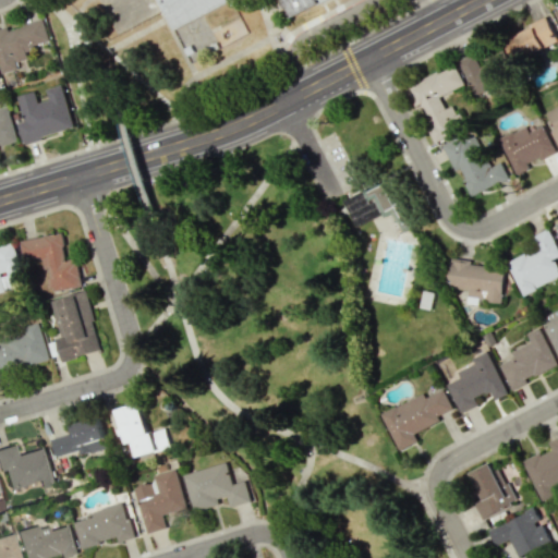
[(157,0),(173,32),(231,0),(281,0),(291,16),(323,0),(157,0)]
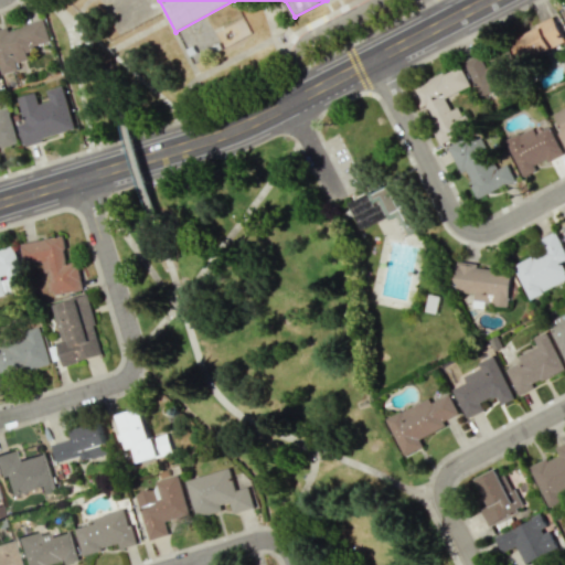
[(564,42),(564,40),(555,19),(513,39),(524,62),(564,42)]
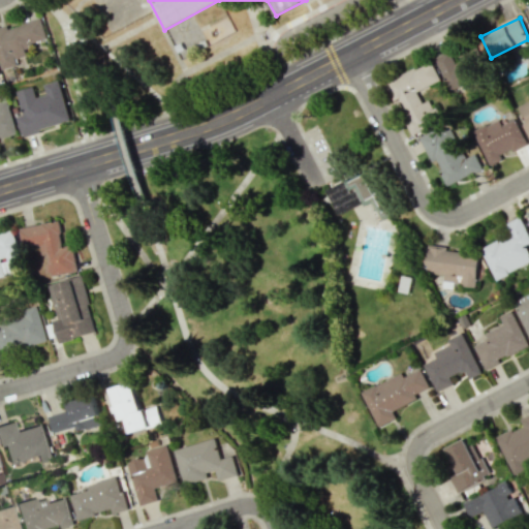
[(0,63),(1,69),(18,65),(16,59),(27,56),(24,45),(47,39),(41,19),(0,28),(0,63)]
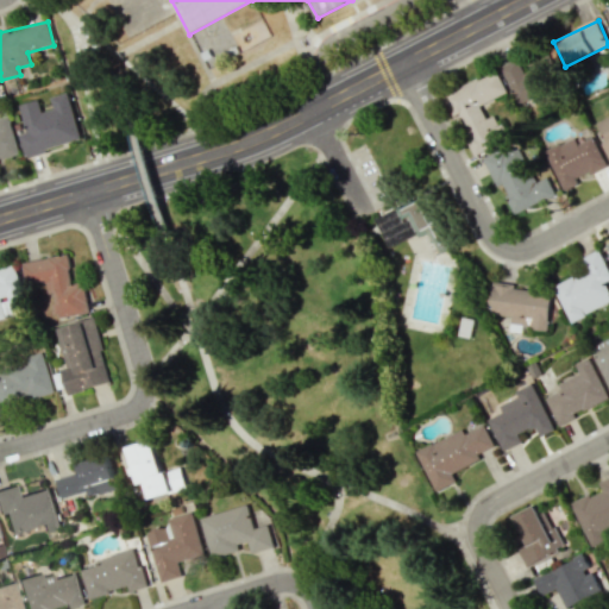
[(500,67),(519,104),(565,80),(551,54),(523,68),(519,58),(500,67)]
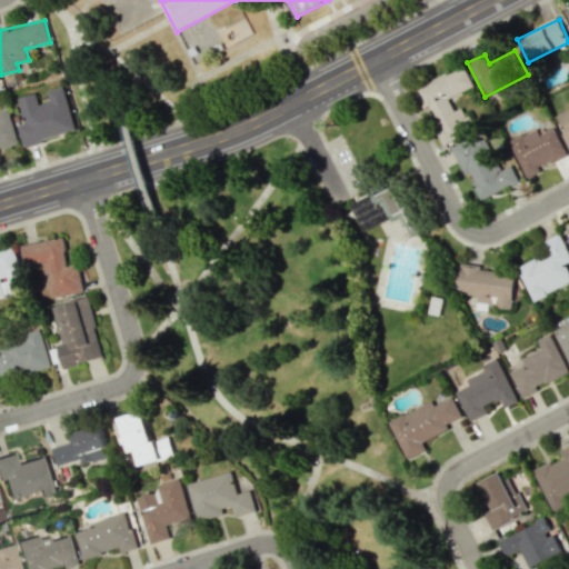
[(417,87),(442,145),(473,131),(463,107),(453,111),(448,98),(473,88),(465,66),(417,87)]
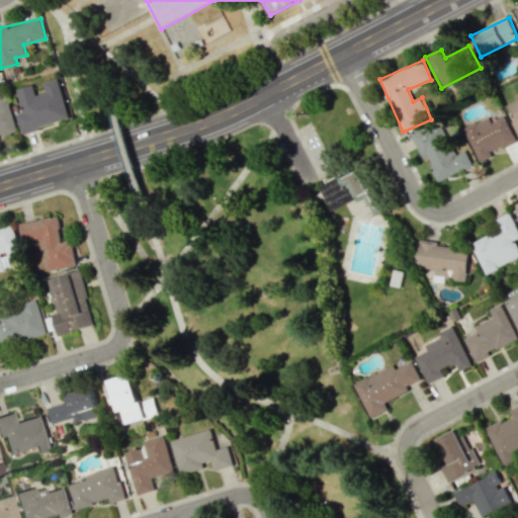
[(16,89),(22,112),(16,114),(21,133),(69,120),(58,78),(42,82),(45,92),(35,95),(32,85),(16,89)]
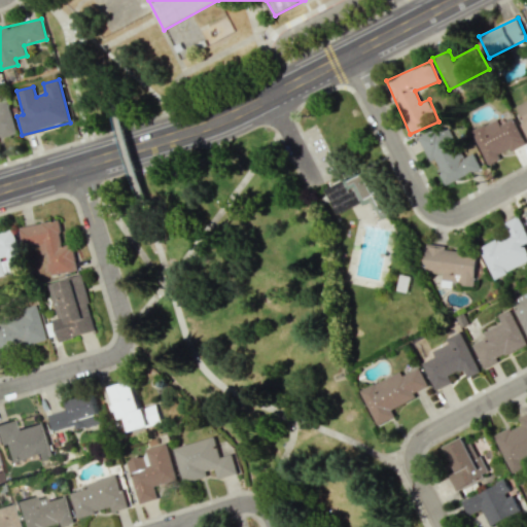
[(0,136),(16,132),(8,100),(0,102),(0,136)]
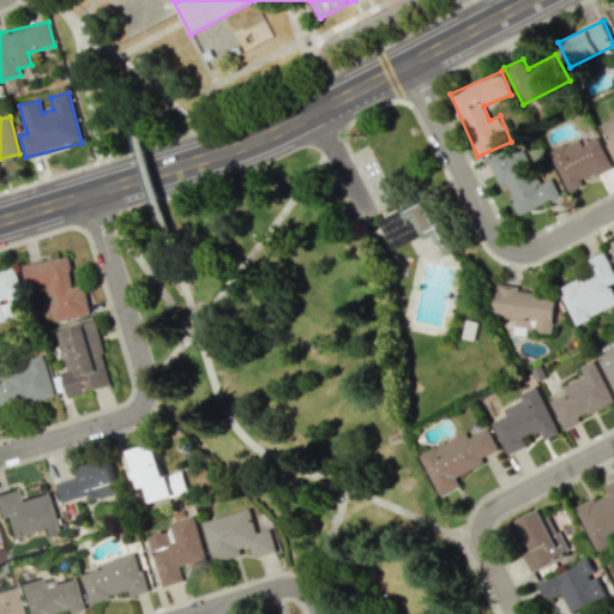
[(613,116),(602,122),(611,142),(607,144),(613,160),(613,116)]
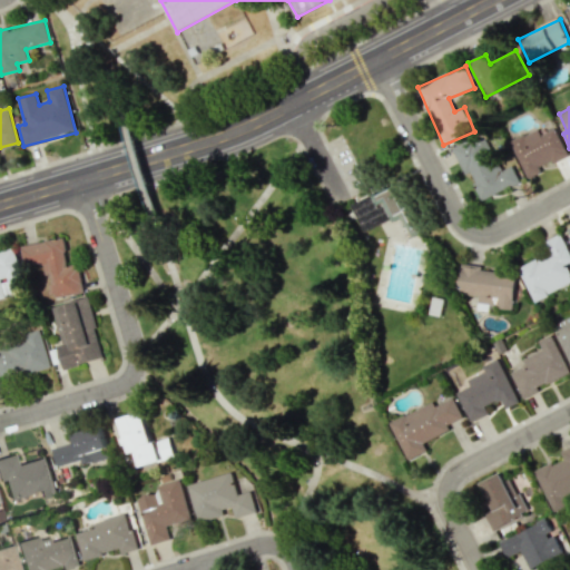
[(509,141),(528,178),(541,172),(540,168),(568,155),(554,128),(541,135),(537,128),(509,141)]
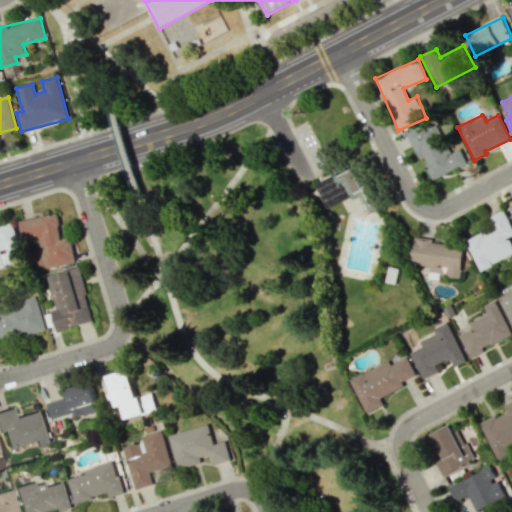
[(432,179),(466,165),(460,148),(446,154),(432,121),(406,132),(416,157),(422,155),(432,179)]
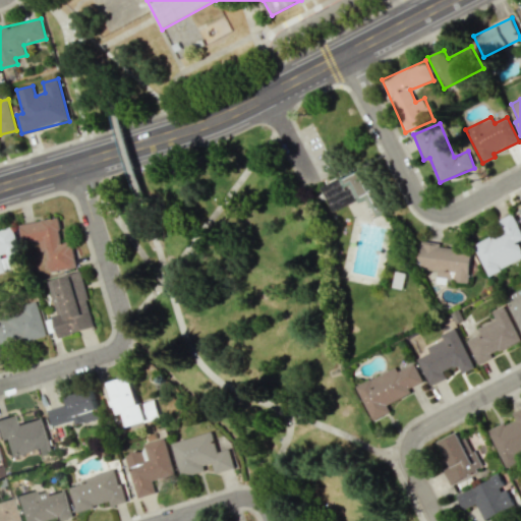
[(332,212),(366,196),(373,215),(381,211),(361,169),(321,187),(332,212)]
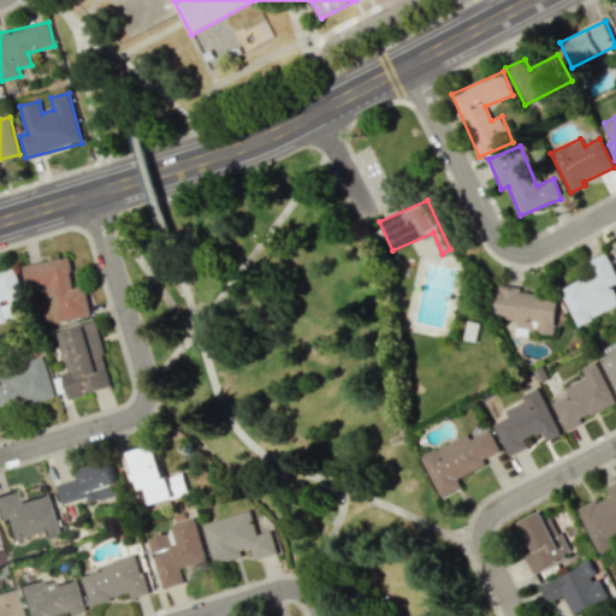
[(615,283),(615,274),(606,253),(584,262),(590,276),(560,289),(576,325),(615,307),(615,295),(611,285),(615,283)]
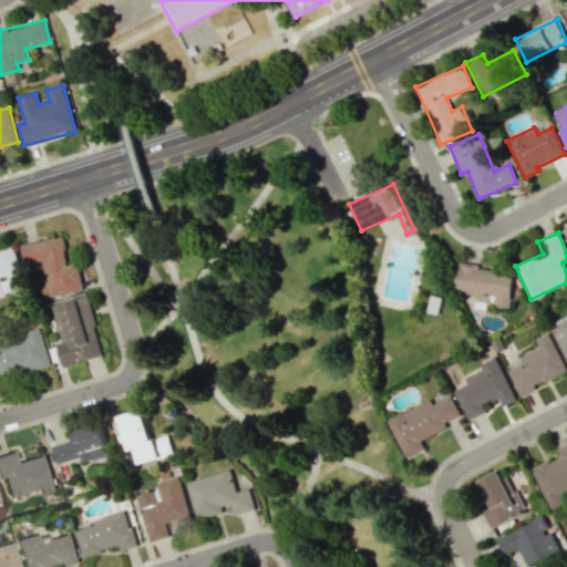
[(21,244),(24,264),(42,260),(44,274),(49,272),(52,296),(82,291),(78,263),(68,264),(63,237),(21,244)]
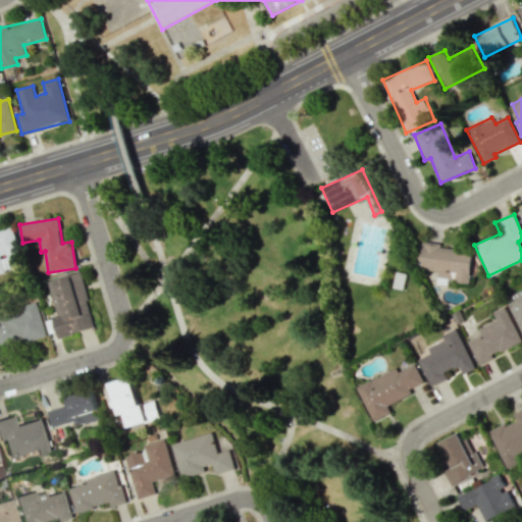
[(0,273),(12,271),(10,264),(21,261),(13,227),(0,229),(0,273)]
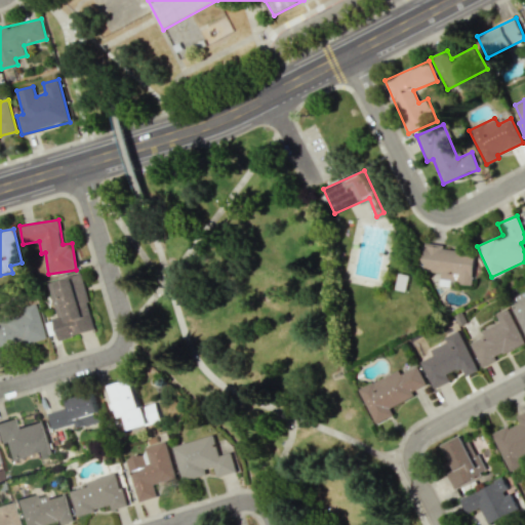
[(472,284),(475,250),(425,246),(422,271),(441,272),(440,285),(449,286),(450,282),(472,284)]
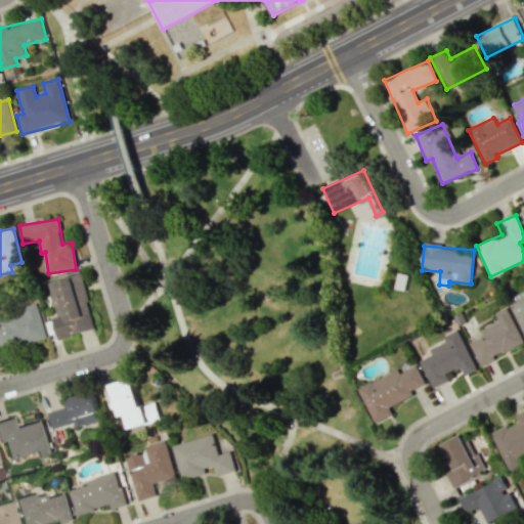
[(95,330),(81,274),(49,282),(57,316),(52,317),(58,339),(95,330)]
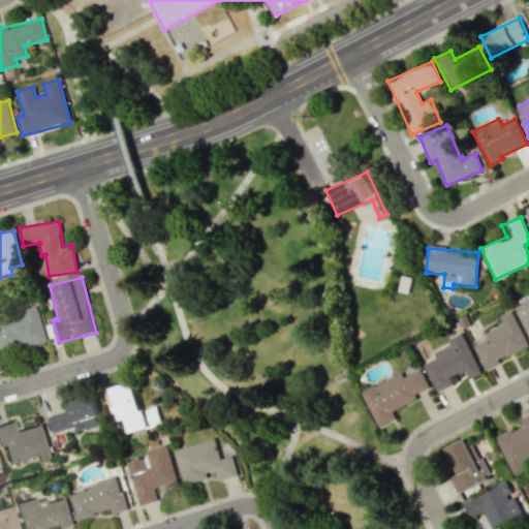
[(528,294),(514,303),(528,337),(528,294)]
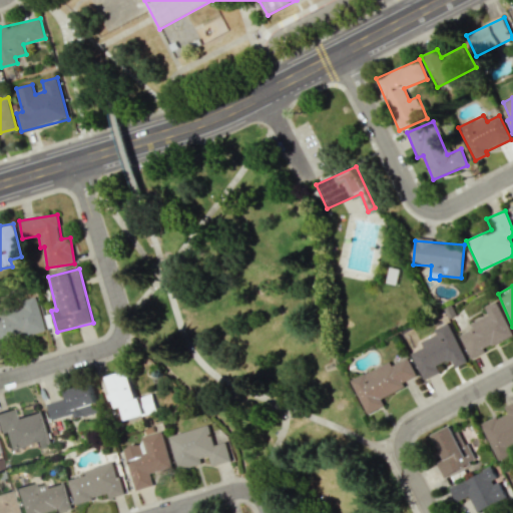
[(0,344),(46,331),(36,296),(20,301),(22,308),(0,314),(0,344)]
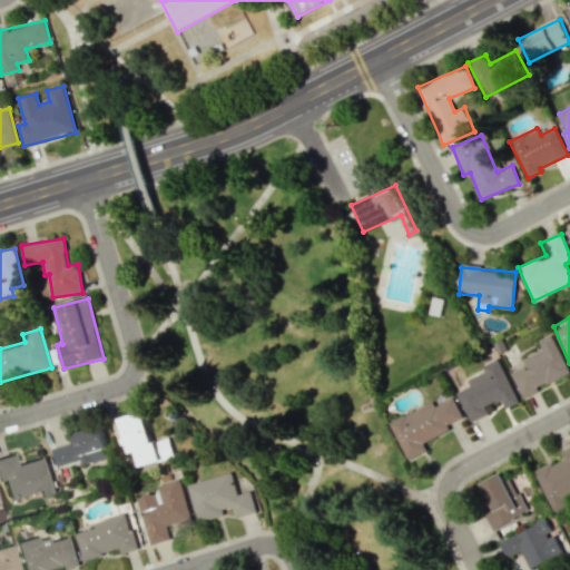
[(569,372),(552,334),(538,341),(542,350),(522,359),(524,364),(510,372),(522,399),(539,391),(537,387),(569,372)]
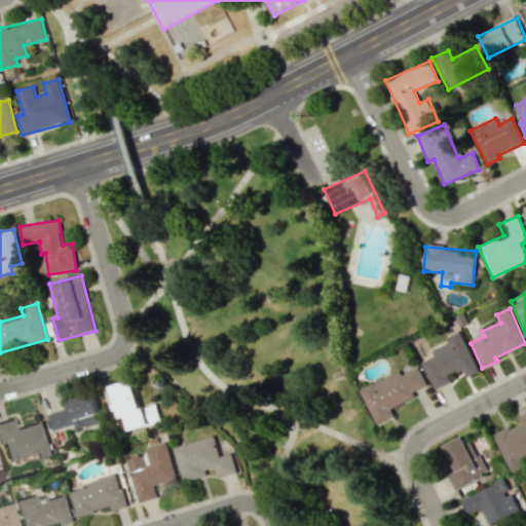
[(479,371),(459,331),(444,338),(447,343),(430,350),(434,357),(421,362),(434,389),(450,382),(447,375),(461,368),(466,377),(479,371)]
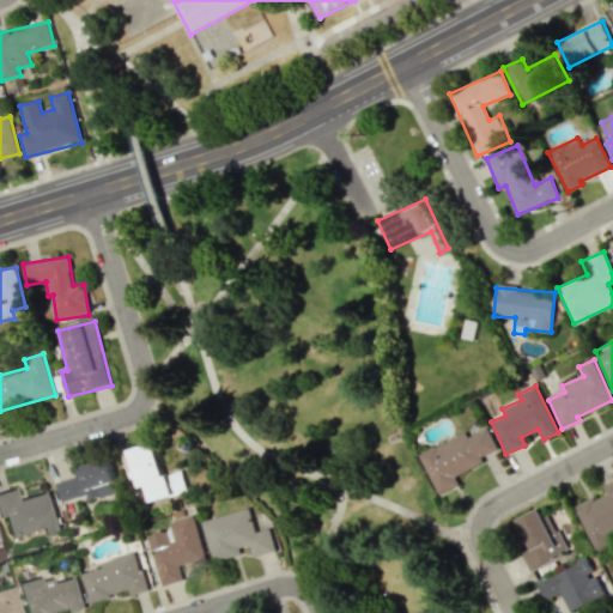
[(497,449),(487,428),(467,436),(466,432),(419,453),(437,495),(459,485),(455,475),(484,462),(480,456),(497,449)]
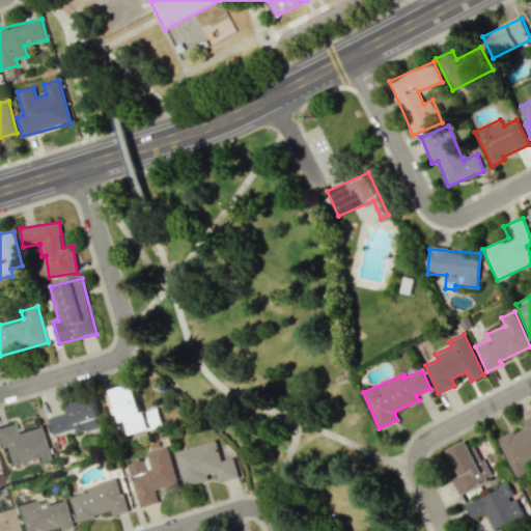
[(110,390),(118,423),(126,421),(130,435),(162,426),(157,408),(140,412),(133,384),(110,390)]
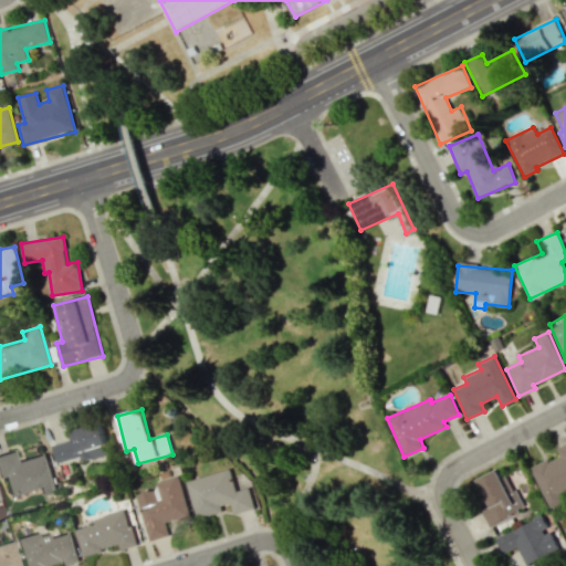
[(56,465),(108,451),(101,423),(72,431),(74,439),(51,444),(56,465)]
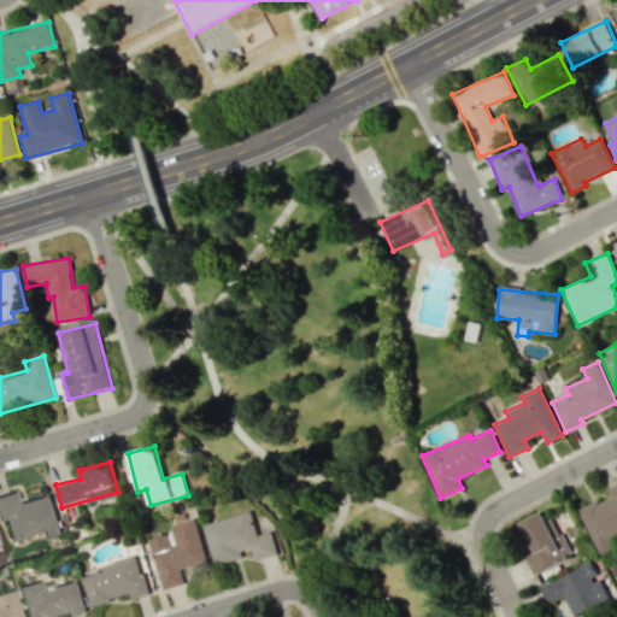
[(616,482),(606,488),(610,495),(579,510),(598,553),(615,546),(610,535),(616,532),(616,482)]
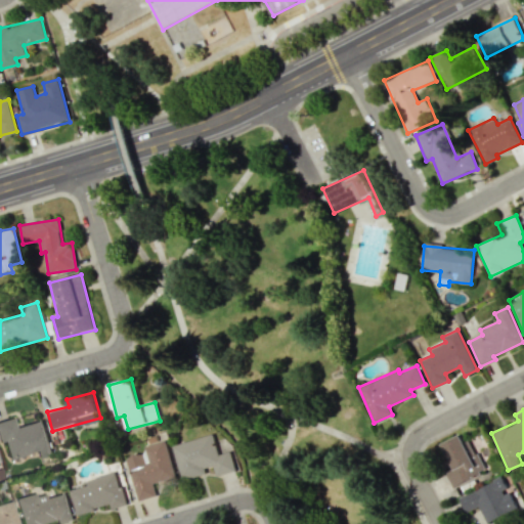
[(42,420),(13,427),(11,418),(0,420),(0,442),(3,441),(8,460),(36,451),(37,457),(51,453),(42,420)]
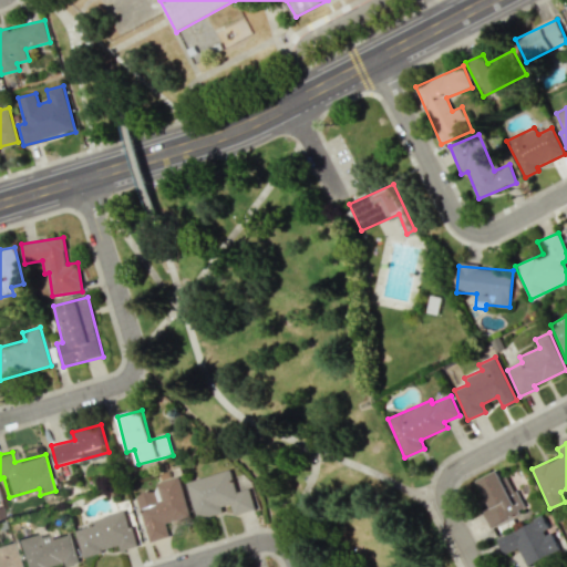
[(491,507),(482,511),(490,527),(523,512),(503,468),(478,480),(491,507)]
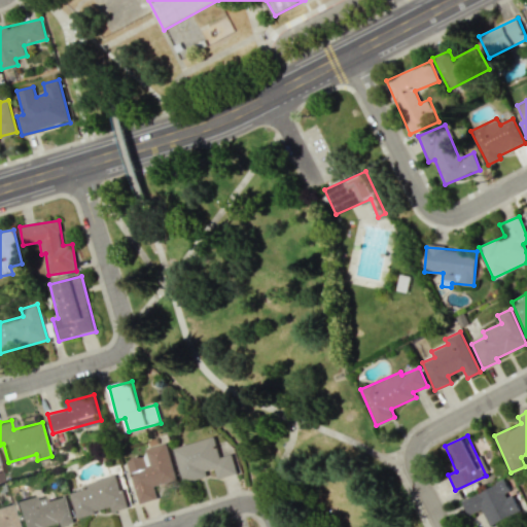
[(173,448),(183,483),(207,477),(206,471),(214,468),(217,479),(237,472),(232,454),(219,457),(213,436),(173,448)]
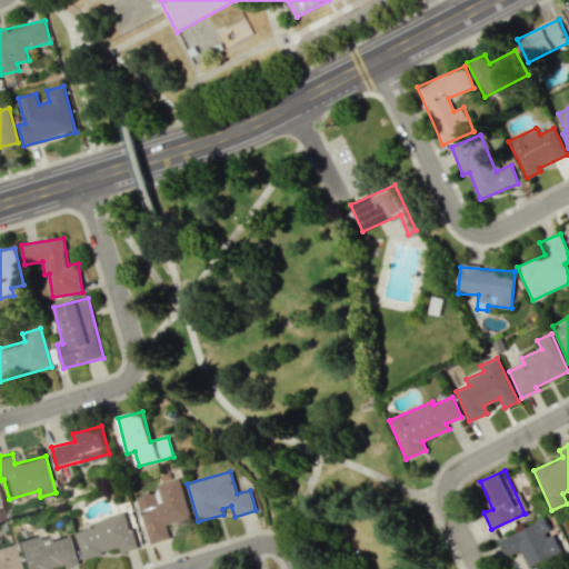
[(137,497),(149,543),(170,538),(166,525),(190,518),(179,478),(156,485),(158,490),(137,497)]
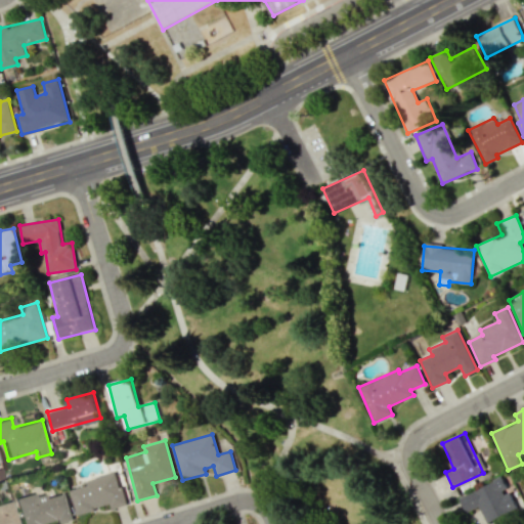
[(125,506),(116,472),(82,481),(83,486),(70,490),(76,515),(110,506),(111,509),(125,506)]
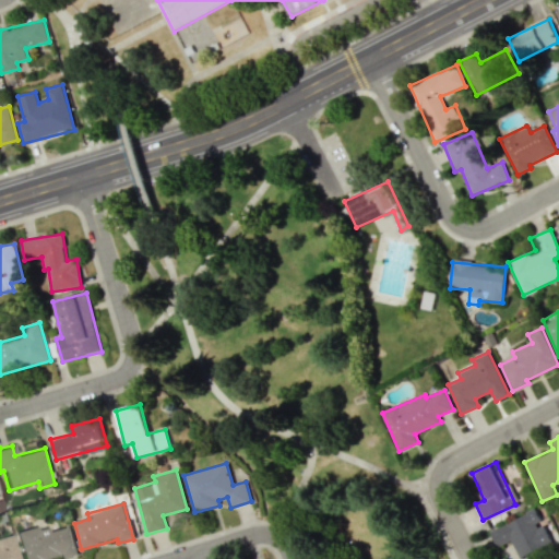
[(519,558),(551,545),(544,523),(542,523),(536,511),(489,528),(496,546),(511,540),(519,558)]
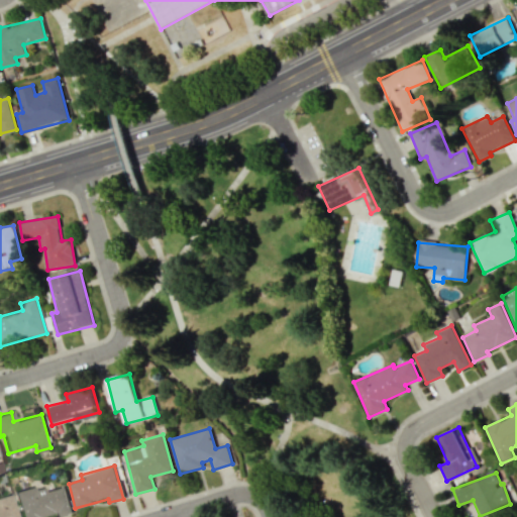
[(20,516),(48,516),(71,511),(65,486),(43,491),(41,486),(14,493),(20,516)]
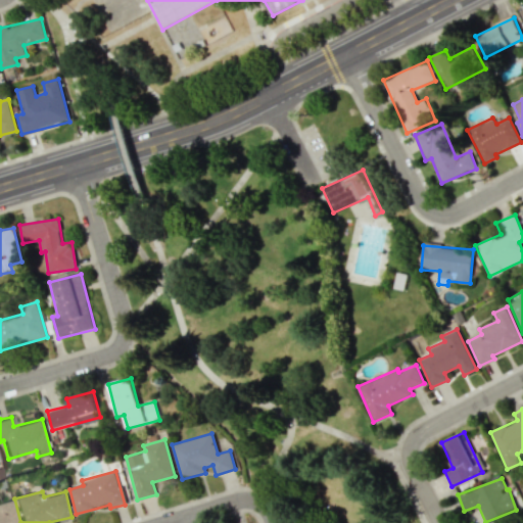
[(15,522),(10,501),(0,503),(0,522),(15,522)]
